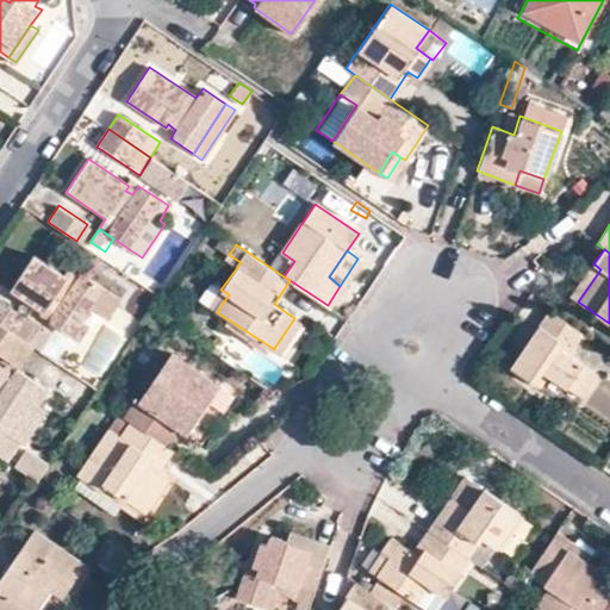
[(48,323),(72,338),(82,321),(83,322),(88,325),(99,331),(107,318),(119,300),(70,267),(62,278),(32,257),(11,288),(44,312),(47,309),(54,313),(48,323)]
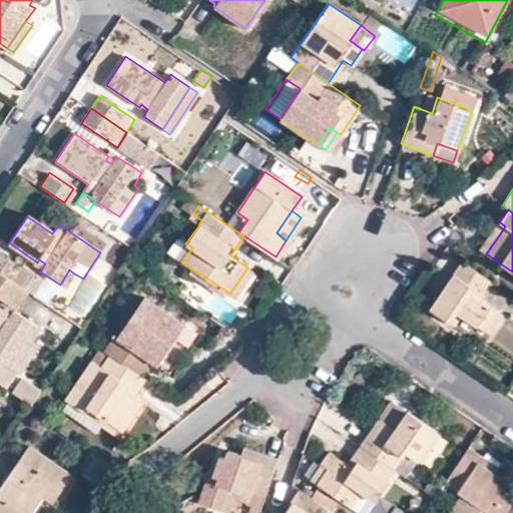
[(176,259),(182,263),(192,247),(185,243),(176,259)]
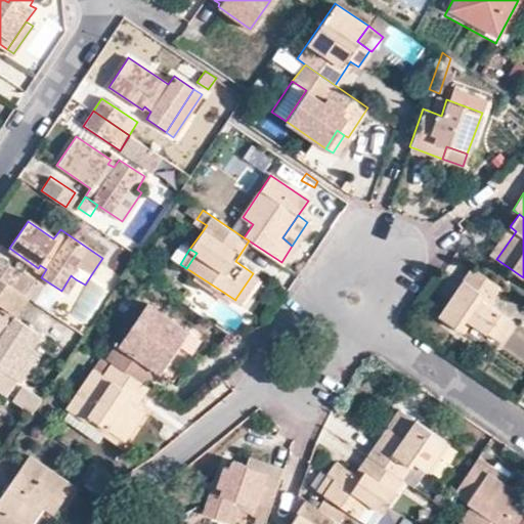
[(0,277),(13,287),(28,297),(34,301),(44,285),(25,271),(22,273),(0,259),(0,277)]
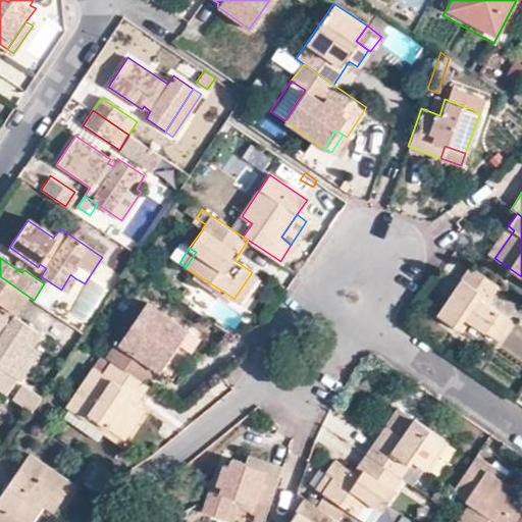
[(461,314),(467,318),(498,340),(510,320),(485,302),(497,284),(469,266),(436,315),(453,326),(461,314)]
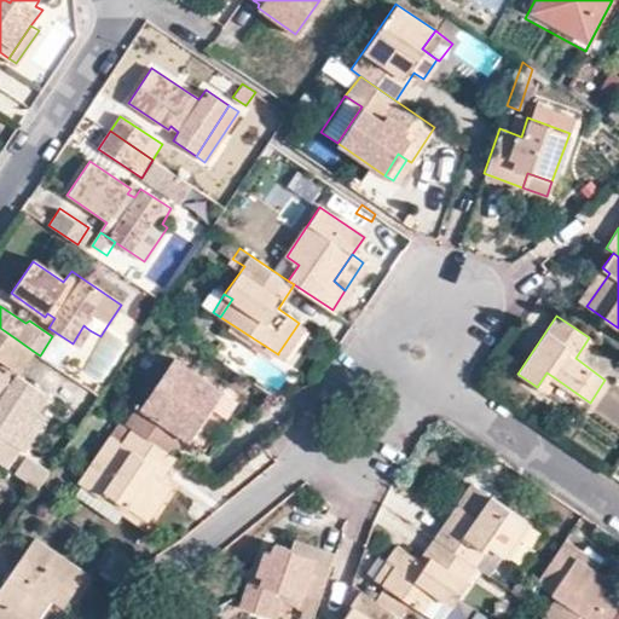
[(306,328),(299,323),(278,353),(278,354),(284,359),(285,358),(306,328)]
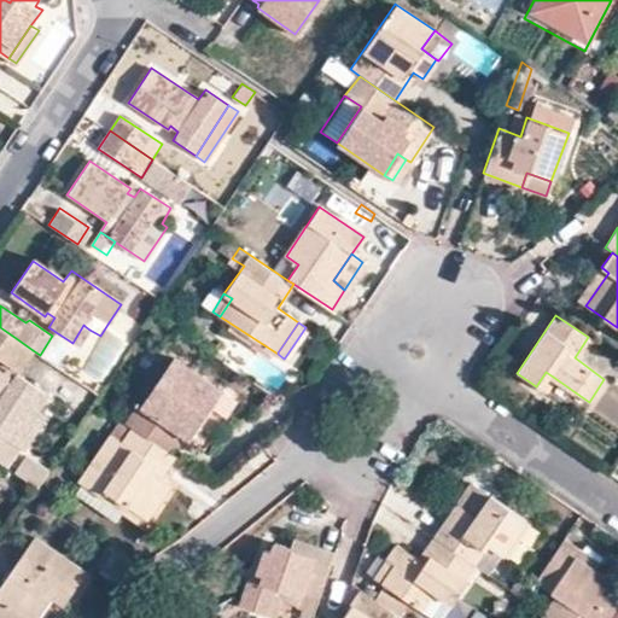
[(79,347),(89,330),(85,326),(73,343),(74,344),(79,347)]
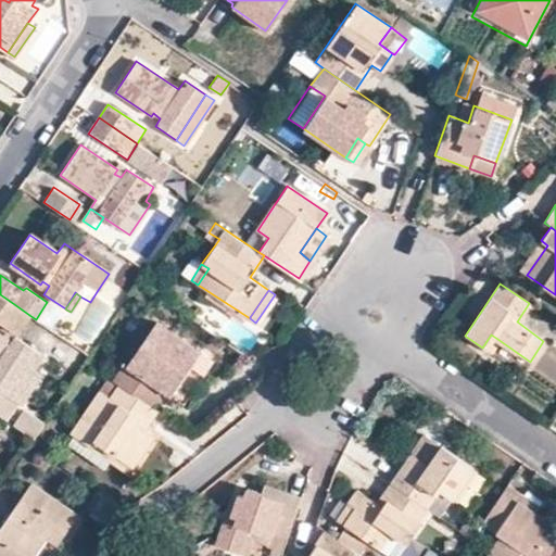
[(0,358),(1,359),(0,361),(0,391),(21,405),(41,375),(33,369),(41,355),(15,338),(10,346),(2,341),(4,338),(0,335),(0,321),(13,331),(19,330),(29,315),(14,304),(0,294),(0,358)]
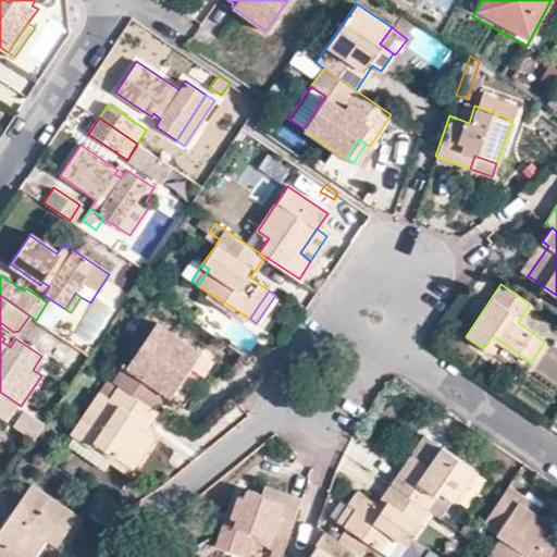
[(157,323),(115,382),(149,405),(160,390),(169,395),(199,353),(157,323)]
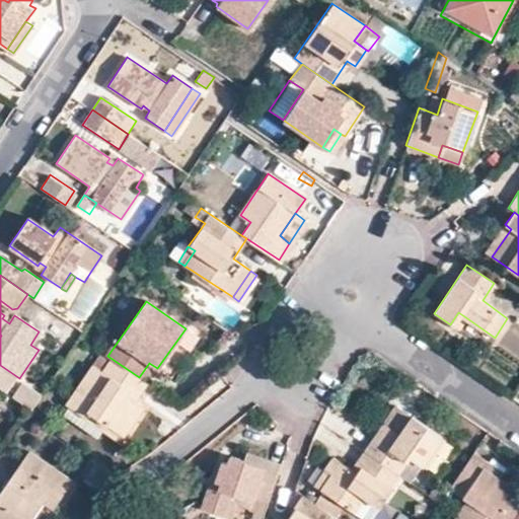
[(456,328),(464,316),(458,312),(450,324),(456,328)]
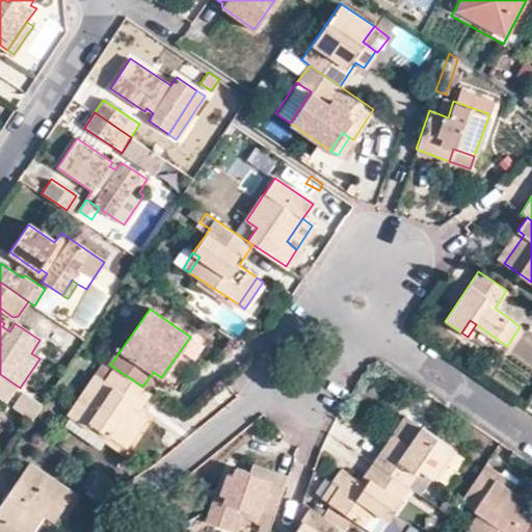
[(123,445),(125,447),(145,416),(137,409),(150,392),(142,387),(110,365),(105,362),(68,416),(85,428),(90,422),(91,422),(123,445)]
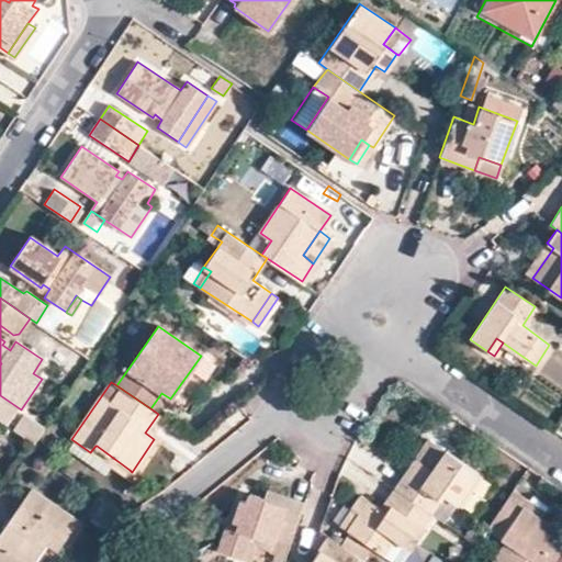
[(0,420),(9,427),(21,409),(0,395),(0,420)]
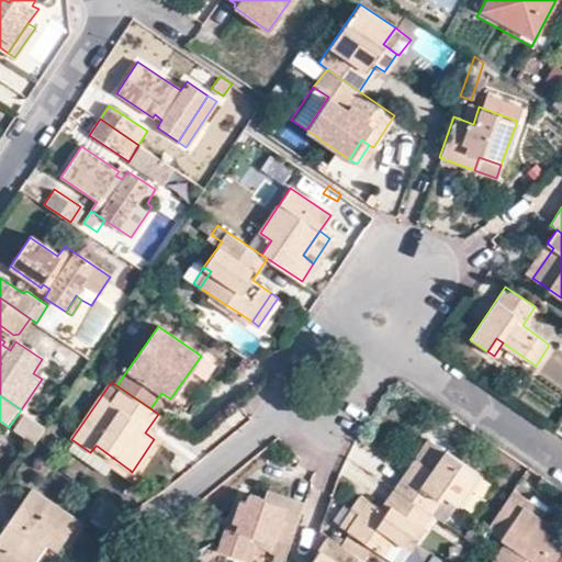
[(24,418),(15,431),(34,444),(42,431),(24,418)]
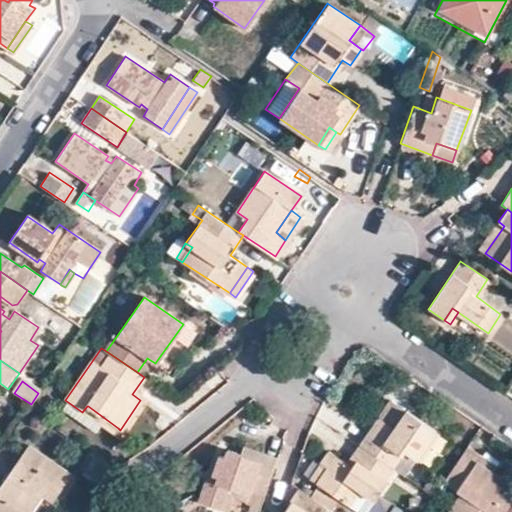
[(389,399),(359,446),(391,467),(401,451),(416,460),(435,429),(389,399)]
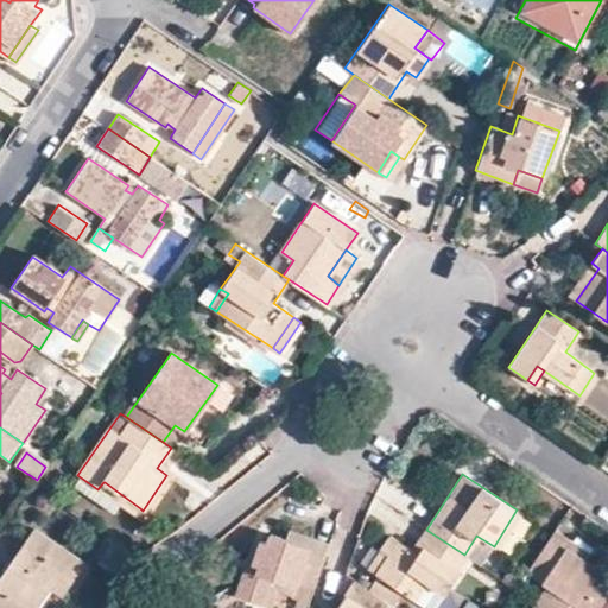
[(97,489),(77,475),(71,485),(114,513),(120,505),(138,518),(143,511),(105,482),(103,482),(97,489)]
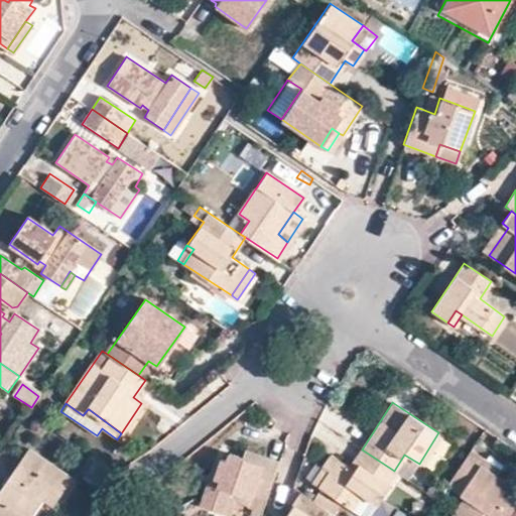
[(48,491),(56,497),(70,477),(28,447),(0,488),(0,515),(31,515),(42,500),(48,491)]
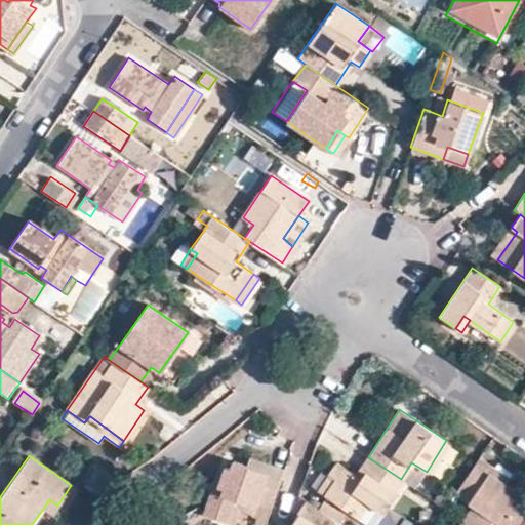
[(487,475),(492,468),(477,456),(453,492),(474,507),(460,524),(514,524),(524,510),(524,498),(503,485),(487,475)]
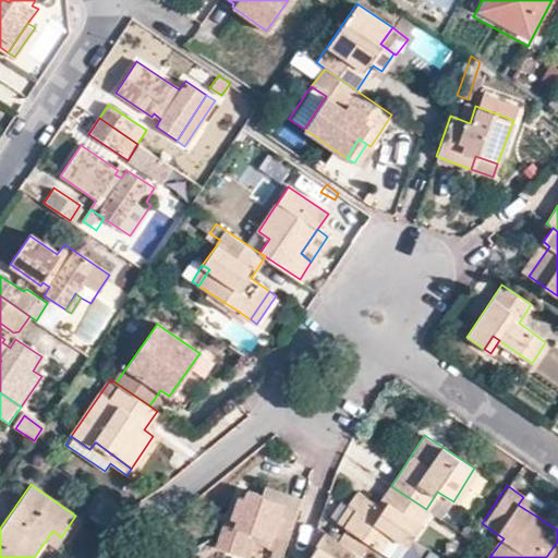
[(265,486),(262,495),(283,504),(287,495),(265,486)]
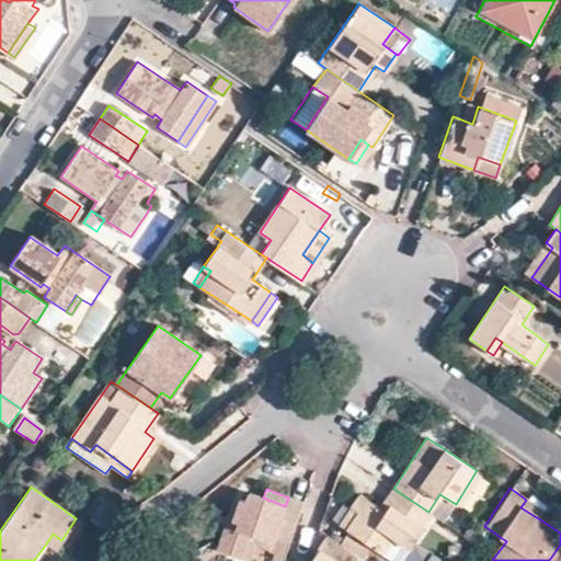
[(428,512),(393,489),(389,495),(395,497),(386,511),(381,508),(361,495),(351,508),(357,512),(347,530),(382,554),(392,538),(409,549),(433,514),(428,512)]
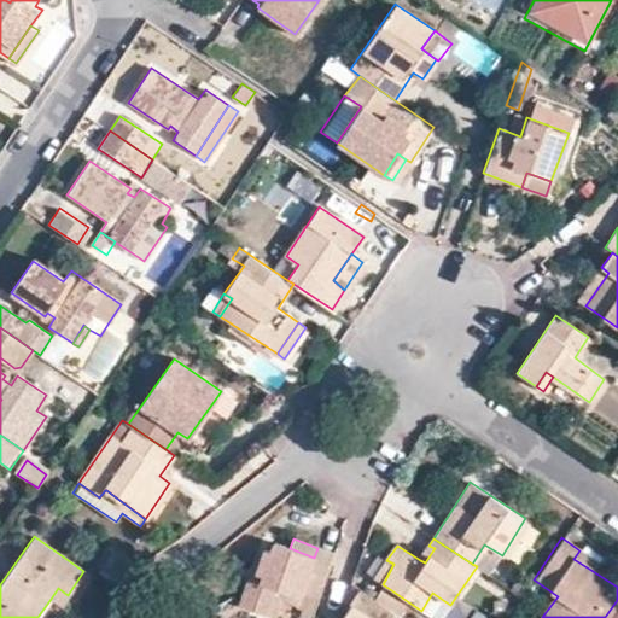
[(314,558),(290,548),(274,542),(270,552),(264,549),(256,577),(249,577),(239,606),(267,616),(278,589),(301,598),(293,617),(310,617),(334,554),(318,548),(314,558)]
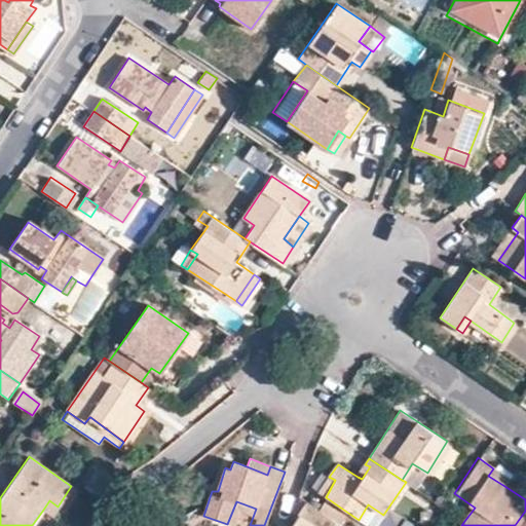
[(365,464),(358,477),(362,479),(370,466),(365,464)]
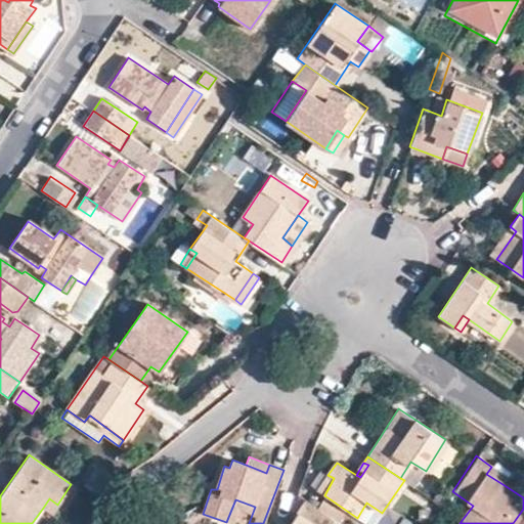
[(83,484),(102,498),(116,480),(95,466),(83,484)]
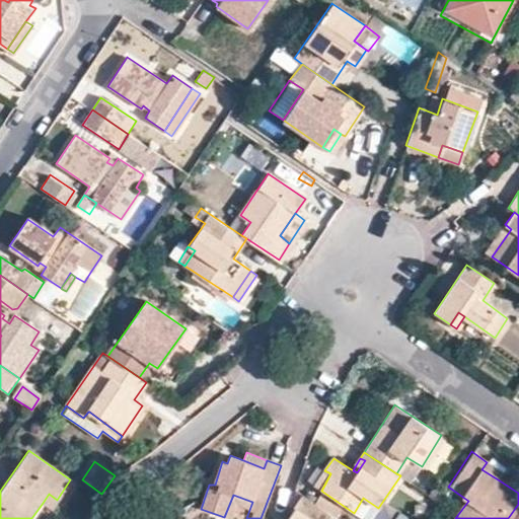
[(488,462),(487,462),(482,469),(498,479),(498,478),(502,472),(488,462)]
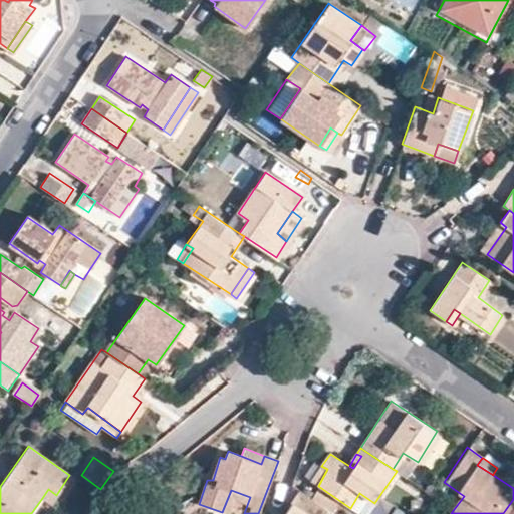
[(311,482),(318,486),(327,469),(321,466),(311,482)]
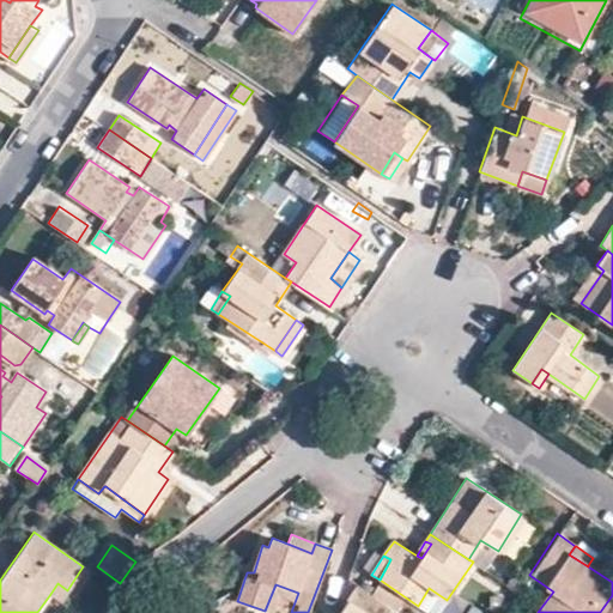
[(60,601),(67,590),(58,583),(50,594),(60,601)]
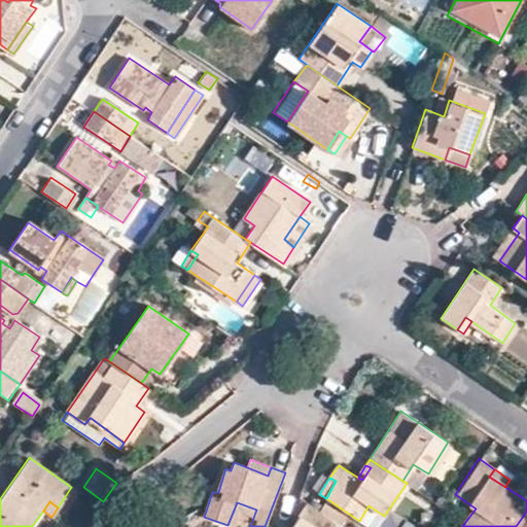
[(342,526),(341,526),(319,512),(307,503),(291,526),(342,526)]
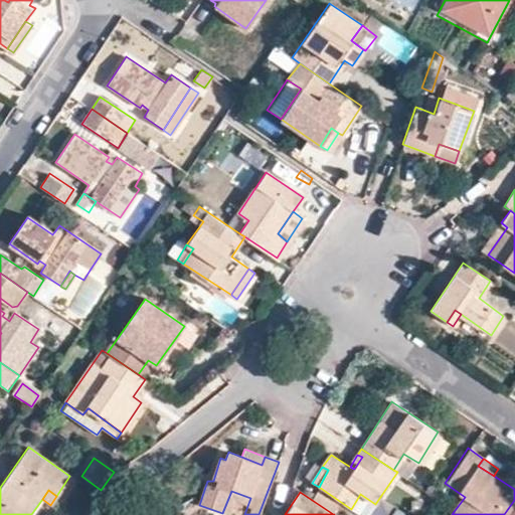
[(317,492),(312,500),(333,514),(338,507),(317,492)]
